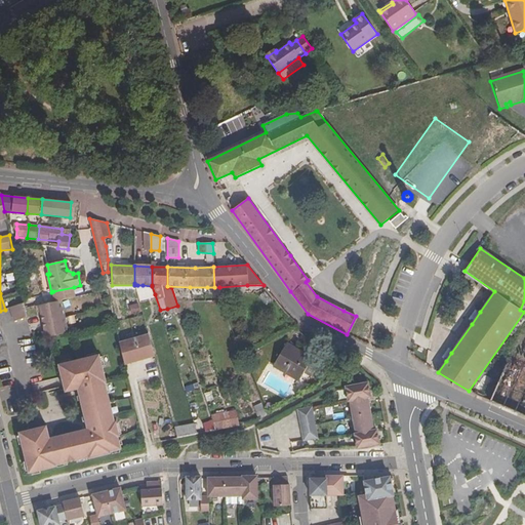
[(76,297),(74,287),(53,291),(55,301),(62,300),(76,297)]
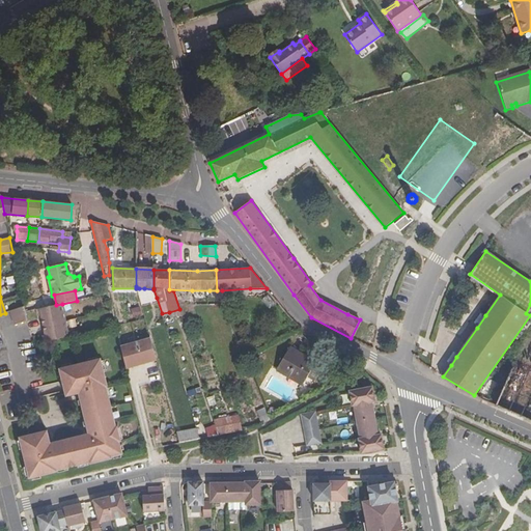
[(274,298),(269,291),(261,295),(268,302),(274,298)]
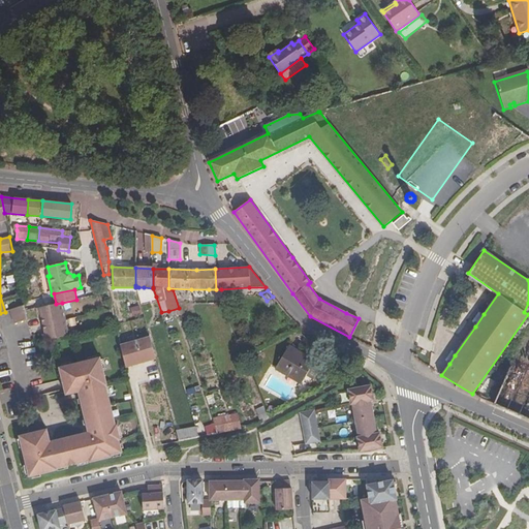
[(65,321),(62,303),(56,304),(38,308),(36,309),(37,315),(40,314),(44,334),(41,334),(43,341),(78,334),(74,319),(65,321)]
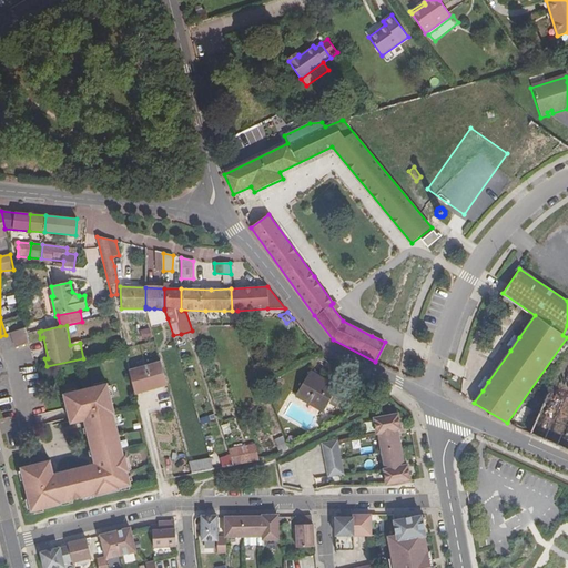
[(28,334),(26,327),(10,333),(12,338),(28,334)]
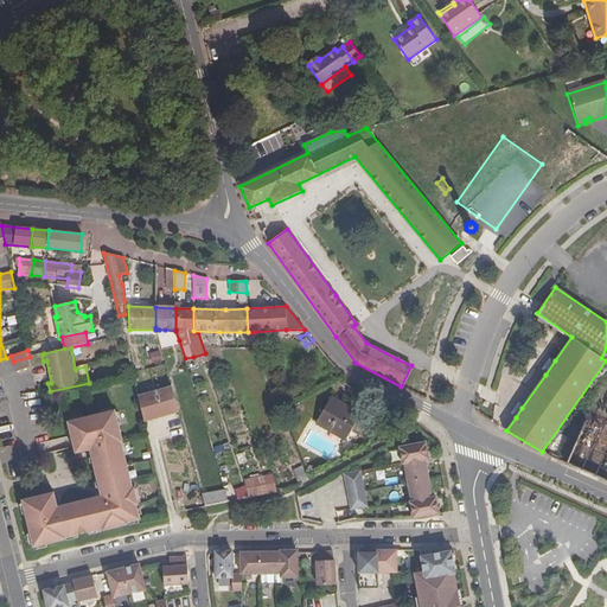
[(161,360),(159,350),(148,352),(151,363),(161,360)]
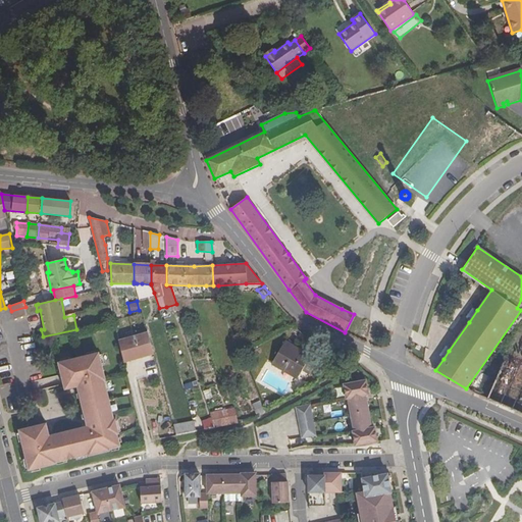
[(469,322),(477,310),(472,306),(464,318),(469,322)]
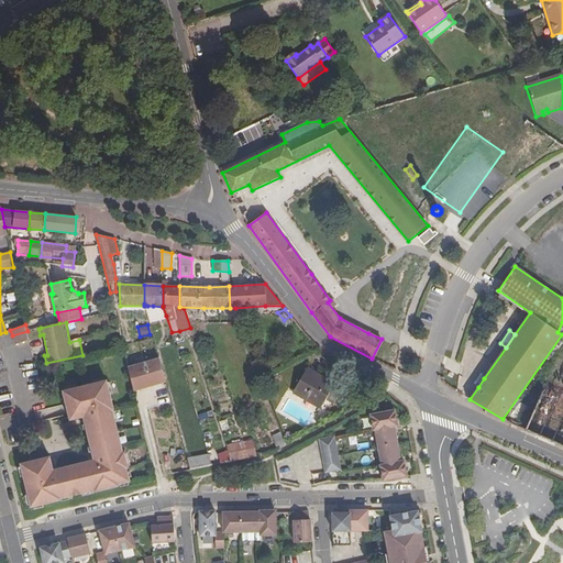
[(14,344),(29,340),(28,331),(12,335),(14,344)]
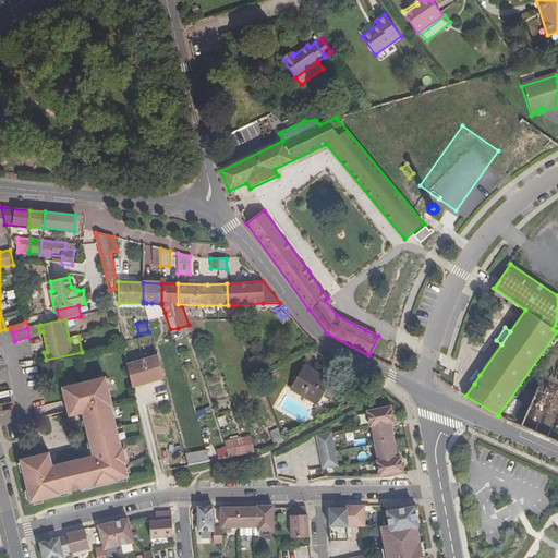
[(165,378),(158,355),(128,365),(134,387),(165,378)]
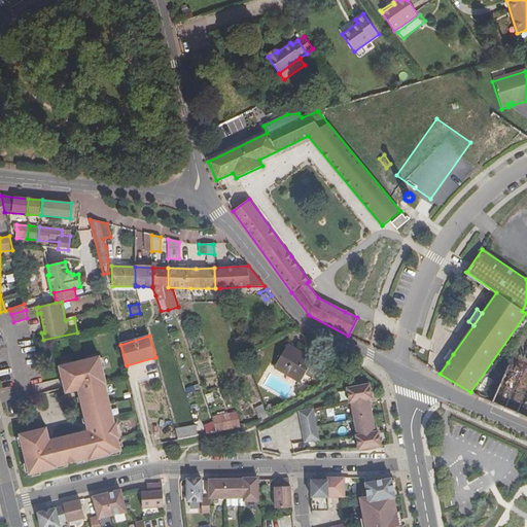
[(314,359),(287,344),(274,367),(300,383),(314,359)]
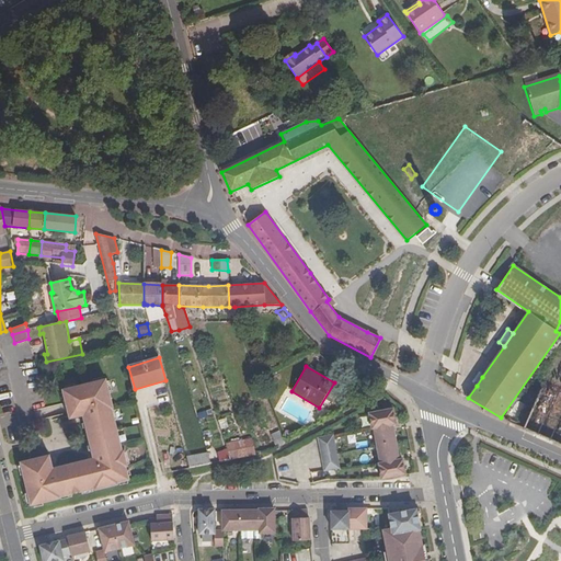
[(471,381),(477,386),(482,377),(477,374),(471,381)]
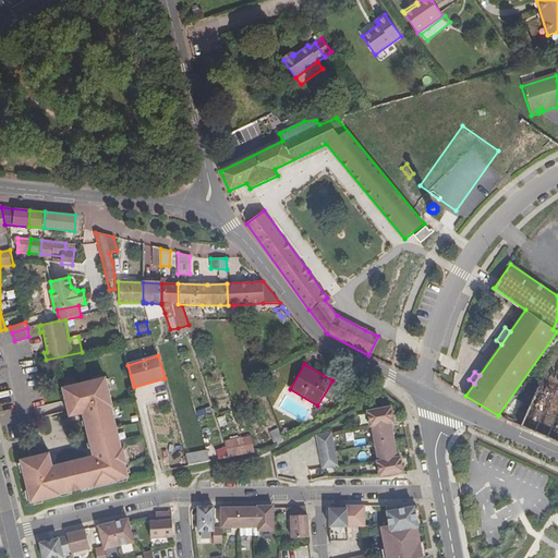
[(557,381),(542,375),(520,426),(557,443),(557,381)]
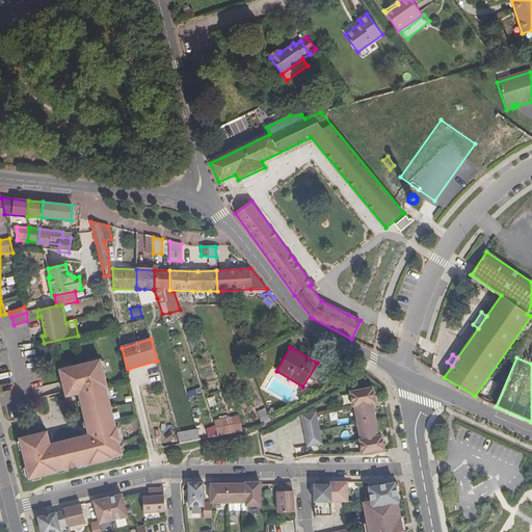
[(122,455),(118,443),(121,443),(117,428),(115,428),(105,388),(107,388),(100,360),(59,370),(65,397),(78,394),(88,435),(50,445),(47,432),(20,439),(29,479),(56,473),(56,471),(89,463),(89,464),(111,459),(111,457),(122,455)]
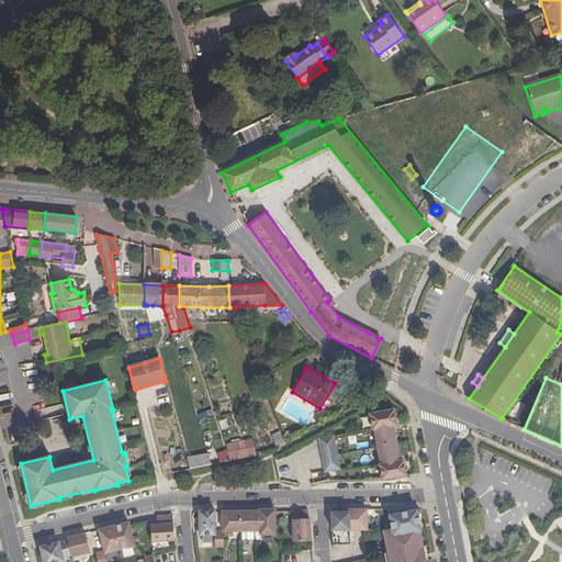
[(400,461),(393,426),(396,425),(393,409),(370,414),(373,429),(374,429),(381,464),(380,465),(382,480),(406,475),(403,460),(400,461)]
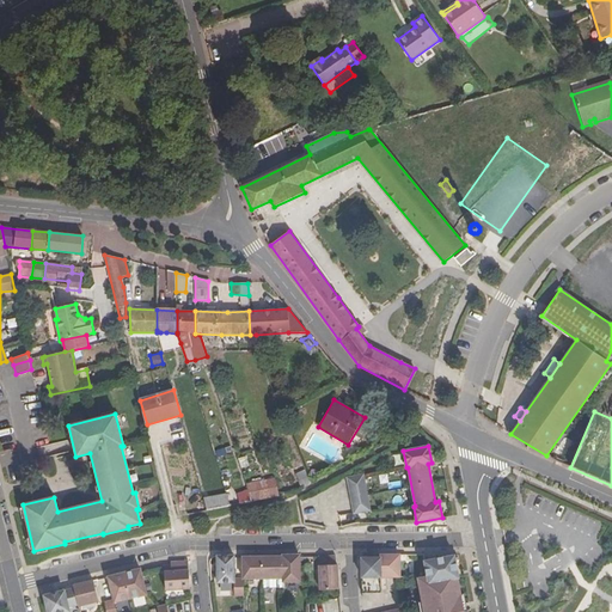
[(311,484),(305,470),(294,475),(300,490),(311,484)]
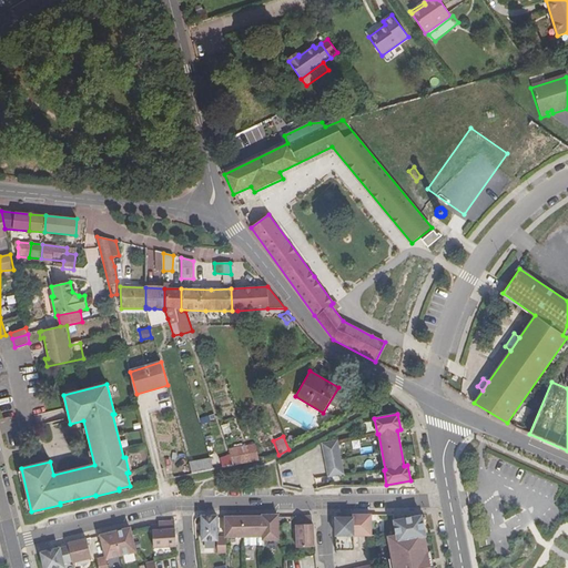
[(273,440),(255,445),(259,460),(272,458),(279,455),(273,440)]
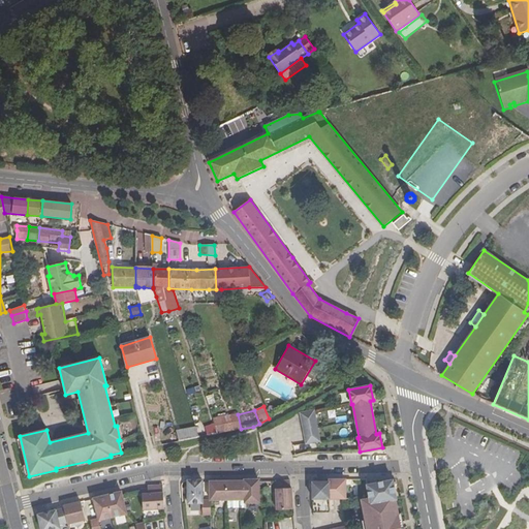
[(320,442),(314,410),(300,413),(306,444),(320,442)]
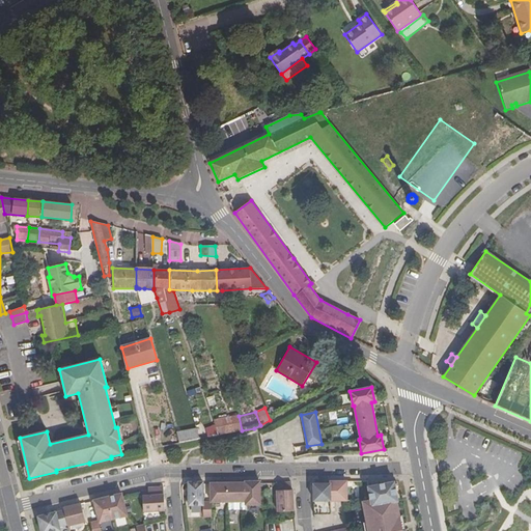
[(242,430),(239,416),(239,415),(214,420),(216,426),(217,428),(218,435),(219,436),(242,430)]
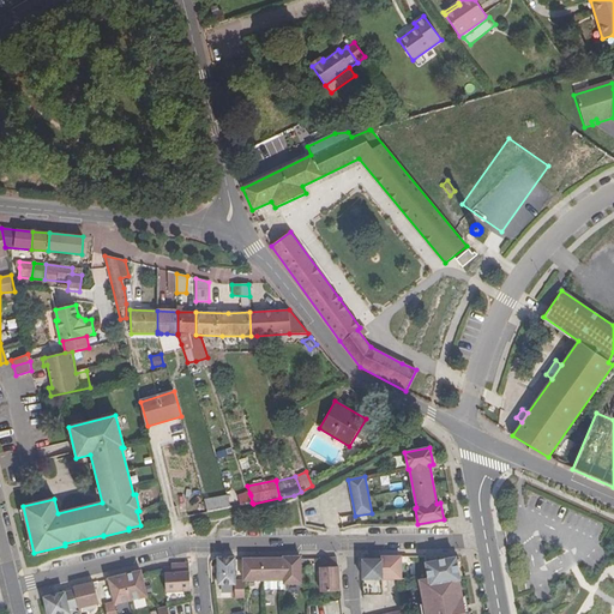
[(232,509),(227,495),(204,499),(208,513),(232,509)]
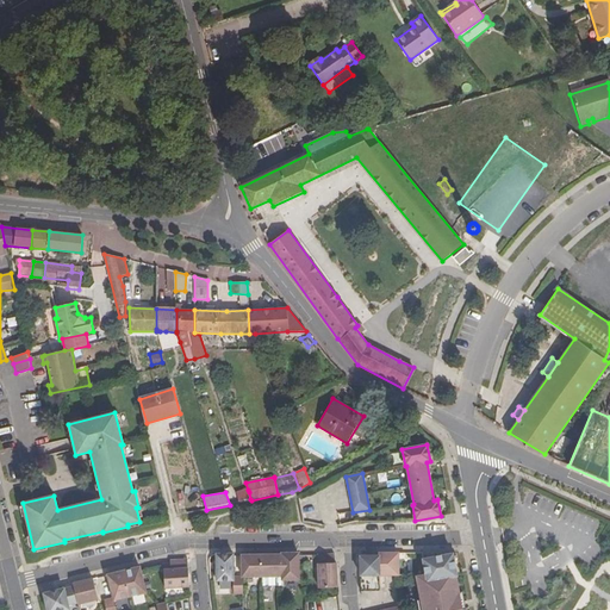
[(250,499),(249,492),(237,495),(240,503),(250,499)]
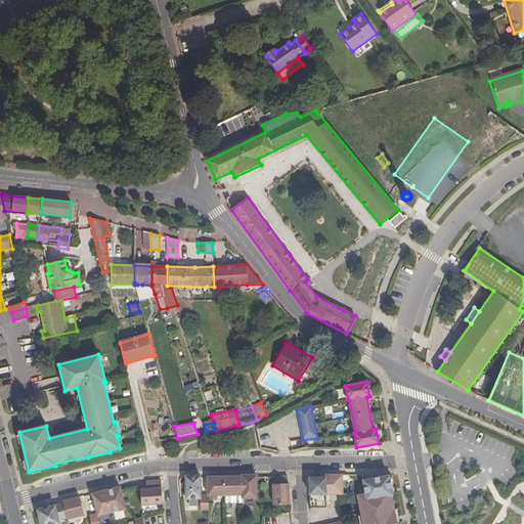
[(257,497),(256,475),(242,476),(242,477),(243,495),(243,498),(257,497)]
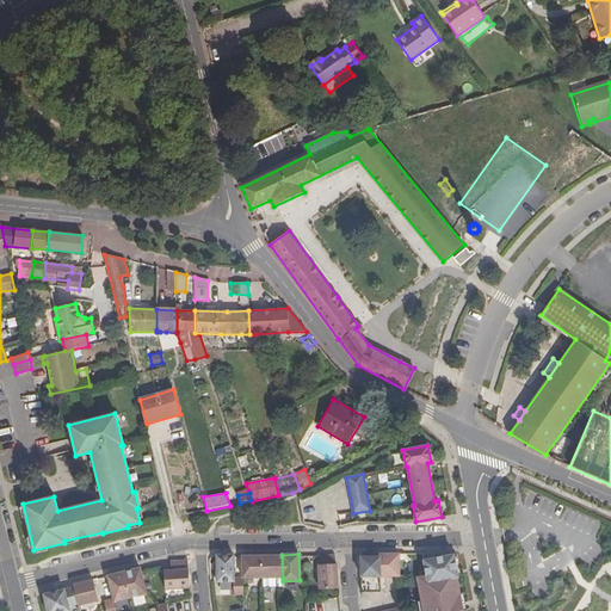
[(234,578),(233,555),(217,555),(217,581),(234,581),(234,594),(242,594),(242,579),(242,578),(241,578),(234,578)]
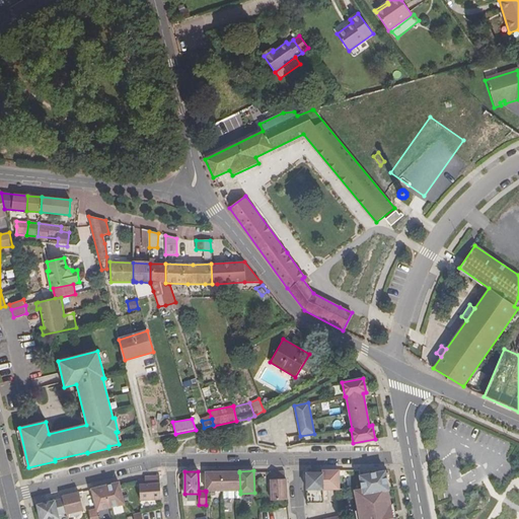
[(339,489),(339,471),(322,471),(322,473),(322,489),(339,489)]
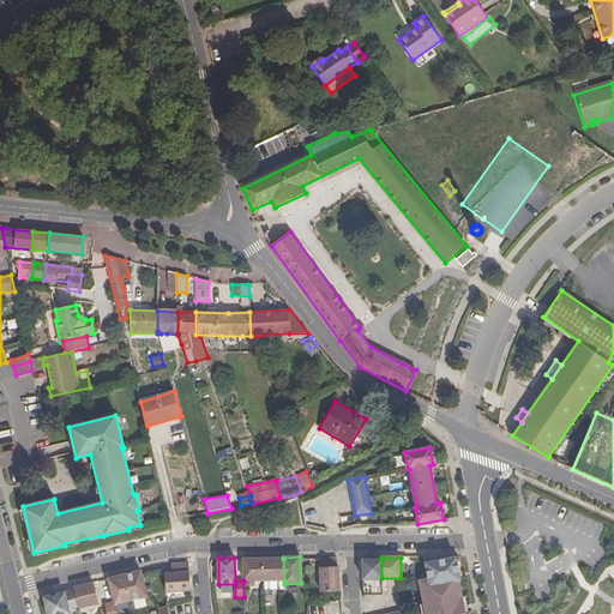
[(263,581),(263,559),(244,559),(244,581),(263,581)]
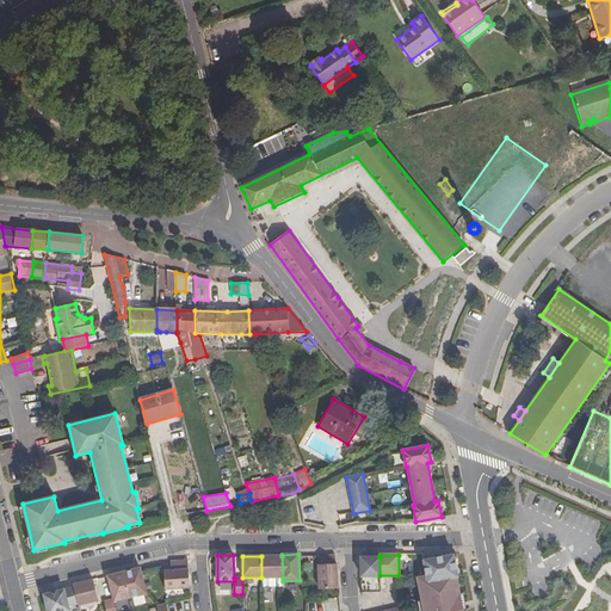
[(283,578),(282,556),(261,556),(261,578),(283,578)]
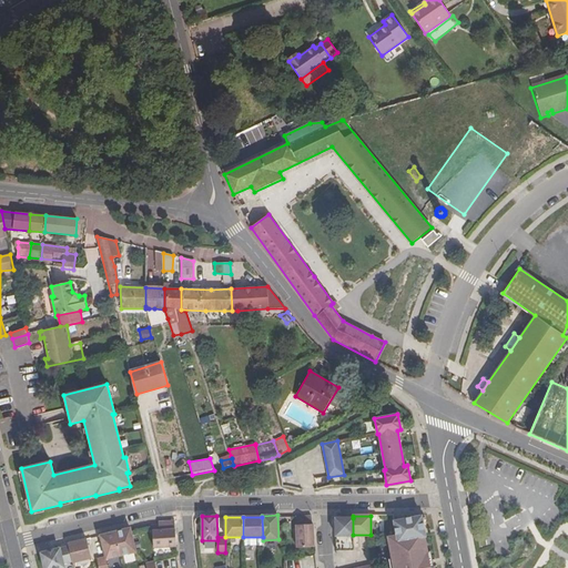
[(314,547),(313,517),(295,517),(297,548),(314,547)]
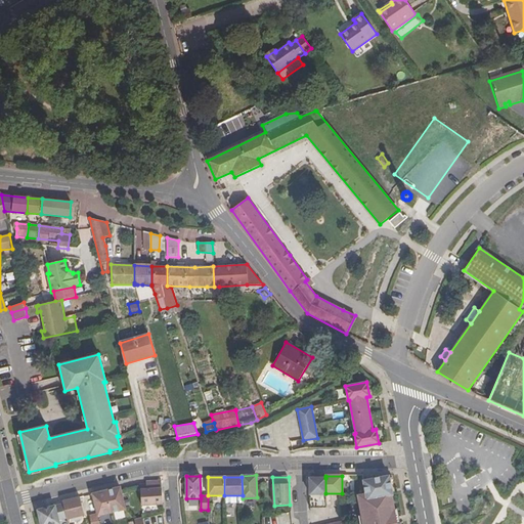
[(396,523),(391,495),(392,494),(389,477),(363,481),(366,494),(358,496),(362,516),(363,523),(396,523)]
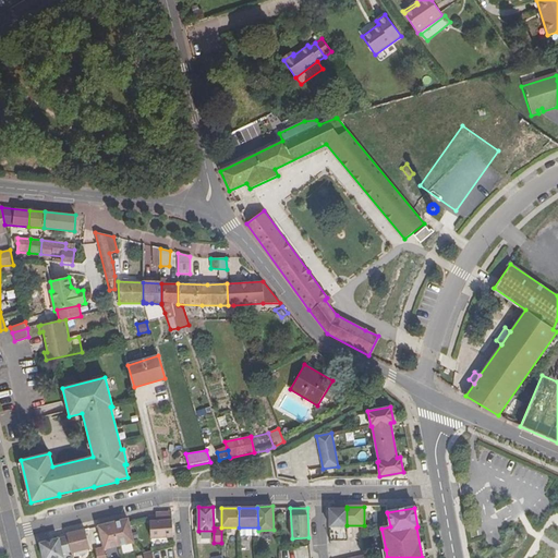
[(347,525),(347,509),(329,509),(330,541),(347,541),(347,526),(347,525)]
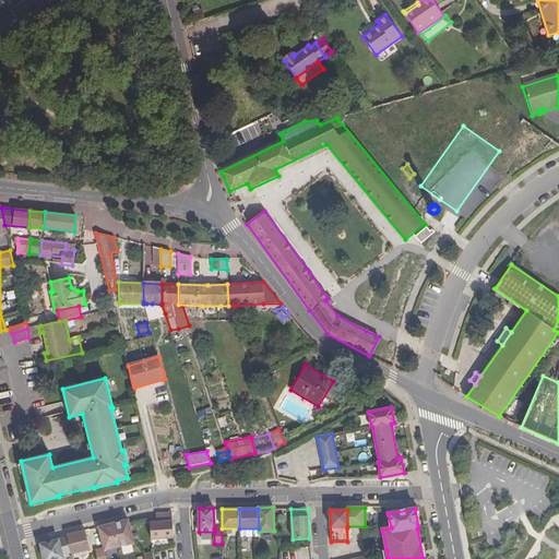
[(174,537),(173,521),(171,513),(156,514),(156,522),(150,523),(151,539),(174,537)]
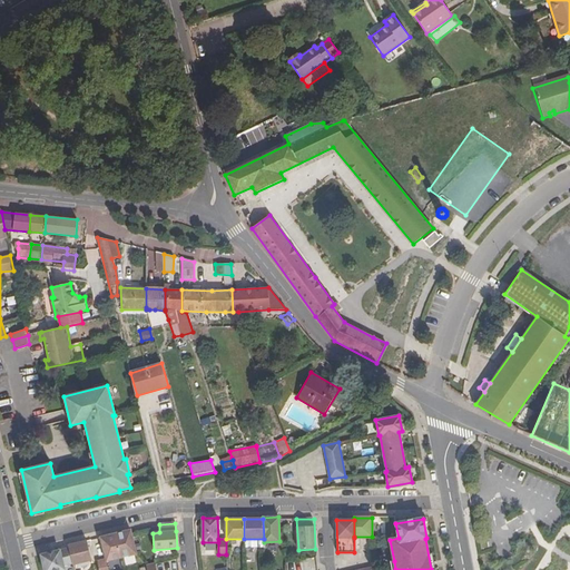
[(137,554),(130,530),(116,533),(121,558),(137,554)]
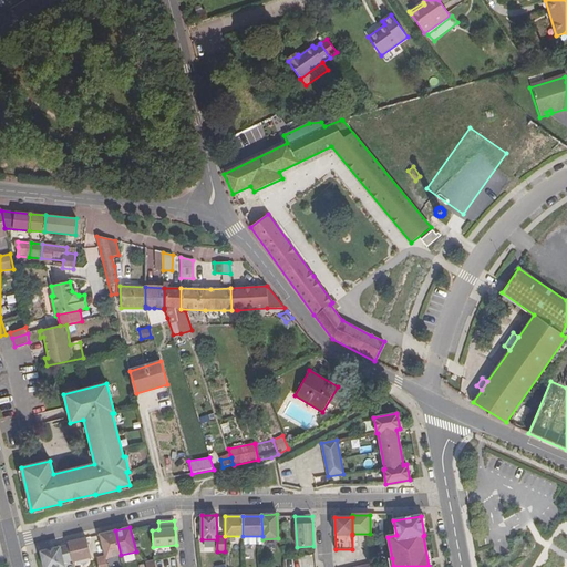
[(121,555),(115,531),(100,535),(105,556),(96,558),(98,566),(107,566),(105,558),(121,555)]
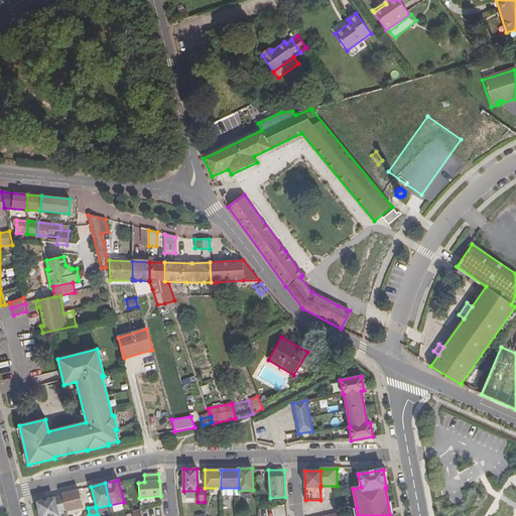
[(83,507),(78,490),(62,494),(62,496),(67,510),(67,511),(83,507)]
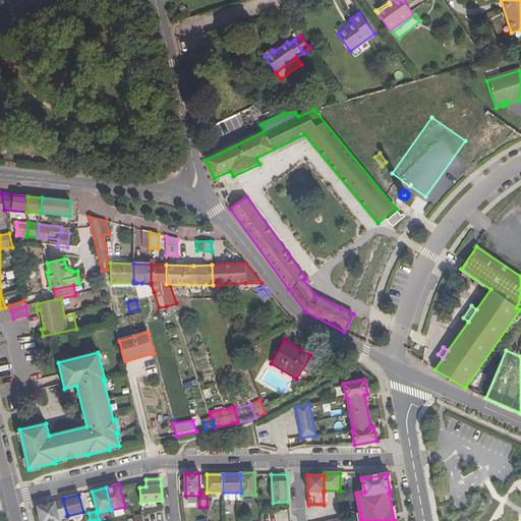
[(56,520),(59,520),(58,517),(67,515),(63,501),(38,508),(40,520),(56,520)]
